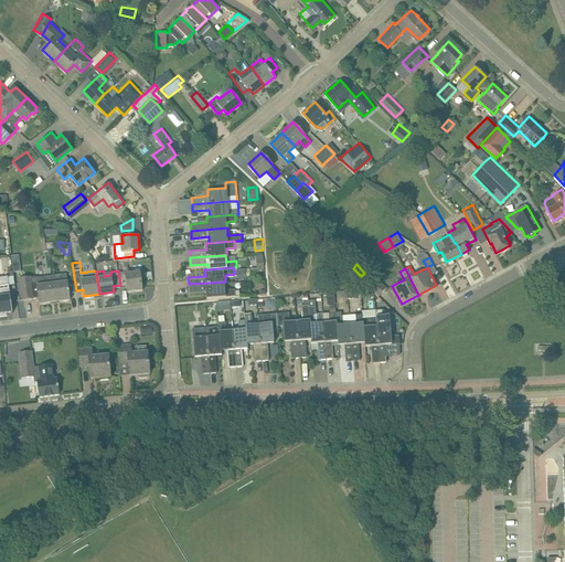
[(125,271),(118,271),(120,285),(126,284),(127,290),(142,288),(140,271),(126,273),(125,271)]
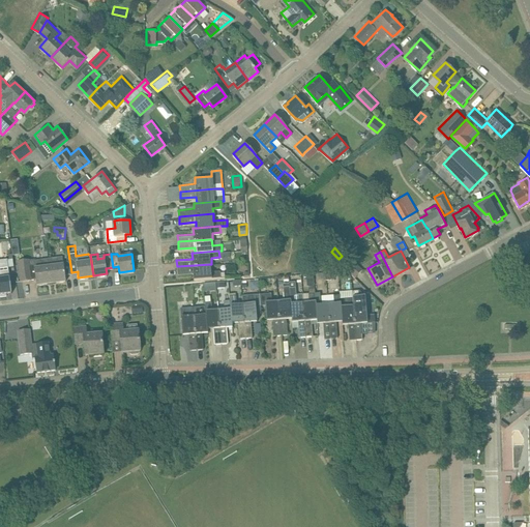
[(48,256),(50,265),(52,281),(66,279),(65,273),(71,272),(69,259),(62,260),(62,255),(48,256)]
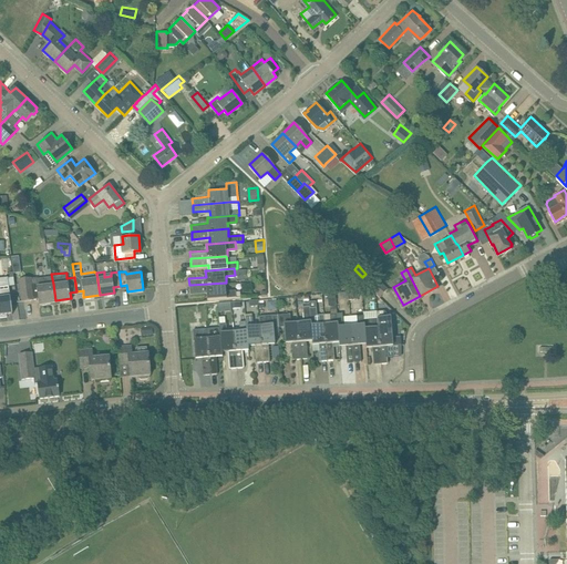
[(373,274),(366,282),(380,295),(388,287),(373,274)]
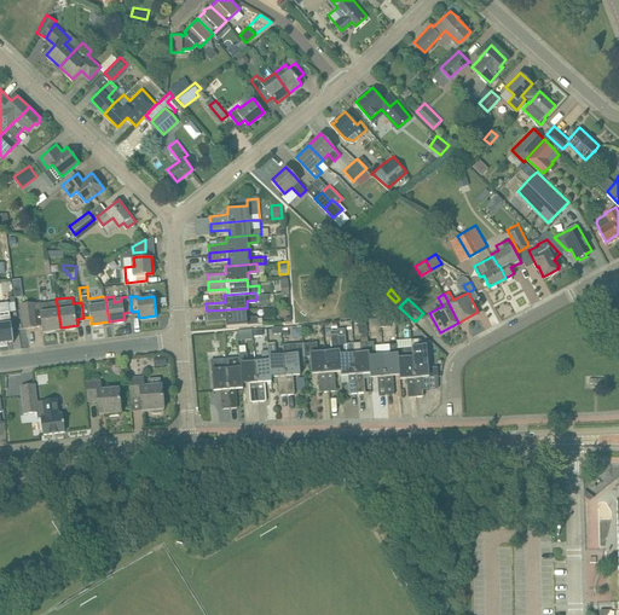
[(44,330),(61,328),(58,309),(41,312),(40,301),(34,301),(34,300),(22,302),(24,325),(42,324),(44,330)]
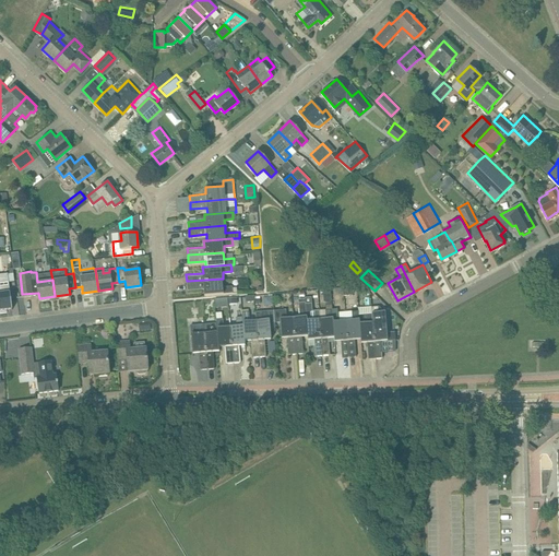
[(224,285),(223,279),(187,281),(188,288),(204,287),(204,293),(238,291),(237,285),(233,285),(233,284),(224,285)]
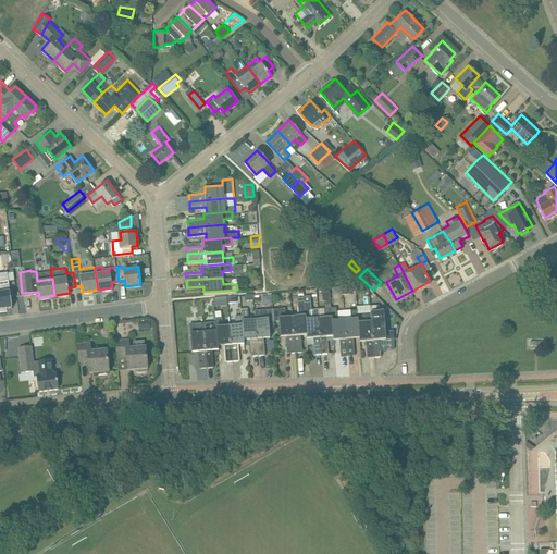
[(0,309),(7,309),(7,307),(12,306),(9,282),(0,282),(0,309)]
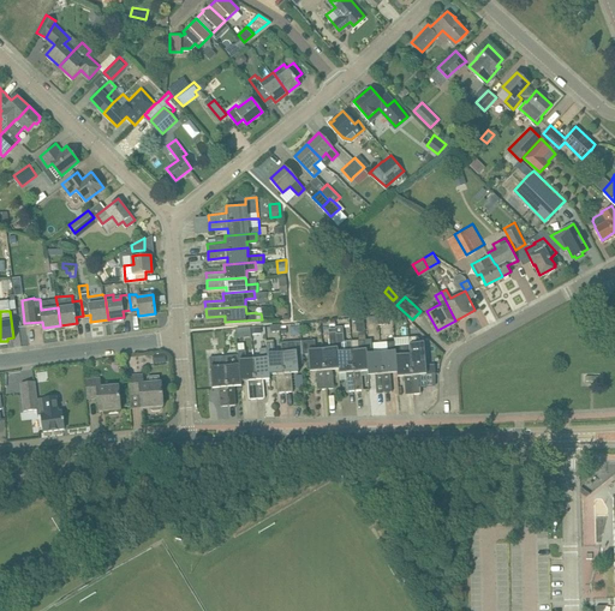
[(364,315),(356,316),(357,329),(358,329),(358,331),(364,331),(365,331),(365,328),(364,315)]
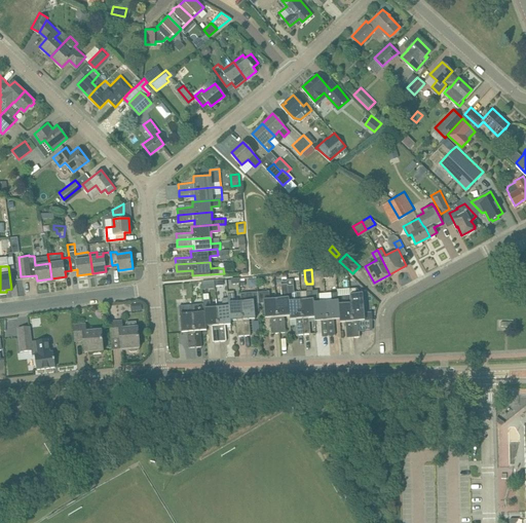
[(275,297),(278,331),(286,330),(285,314),(290,314),(287,284),(287,283),(280,283),(282,289),(280,289),(282,297),(275,297)]
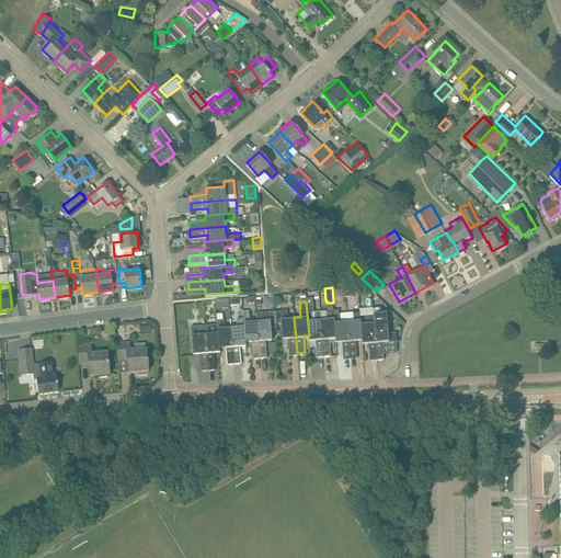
[(323,354),(321,319),(320,310),(313,310),(313,303),(306,303),(309,336),(309,339),(316,339),(317,355),(323,354)]
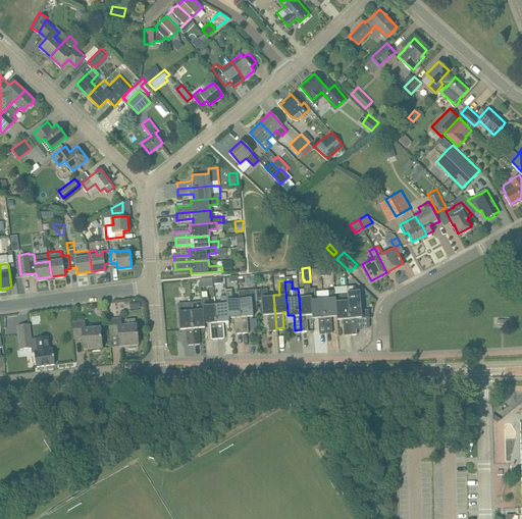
[(236,331),(242,331),(240,298),(233,298),(232,287),(226,288),(226,294),(228,316),(233,316),(236,331)]
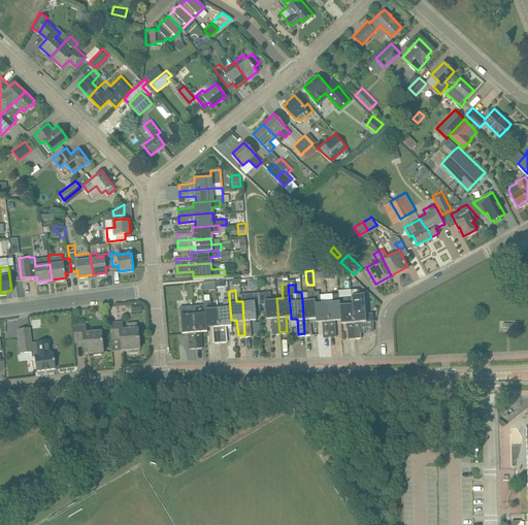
[(273,332),(279,332),(276,298),(271,299),(270,290),(259,291),(260,302),(265,302),(266,318),(271,317),(273,332)]
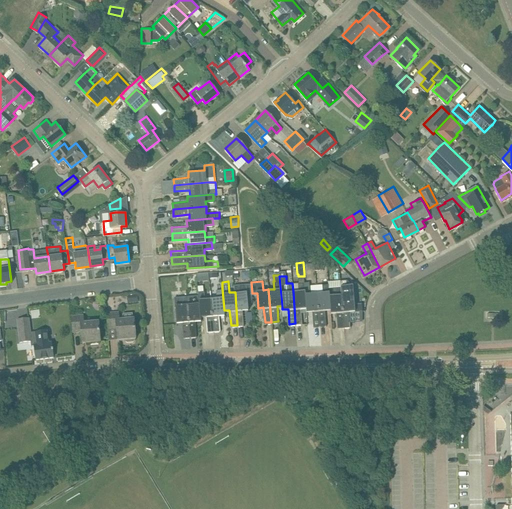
[(304,282),(306,307),(306,310),(312,310),(313,325),(319,325),(317,293),(311,293),(310,284),(309,284),(309,281),(304,282)]
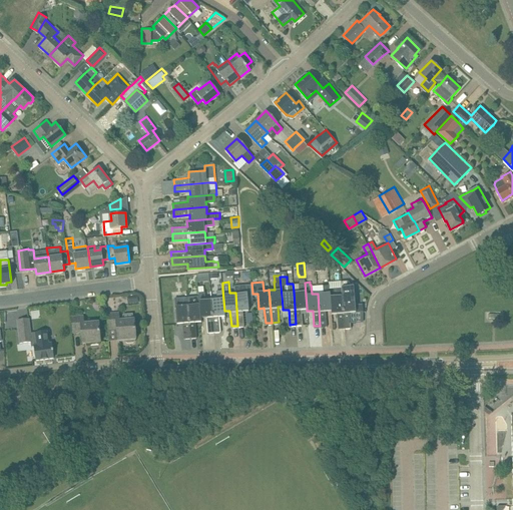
[(251,283),(234,284),(235,293),(237,326),(244,325),(242,310),(248,309),(247,295),(252,294),(251,283)]
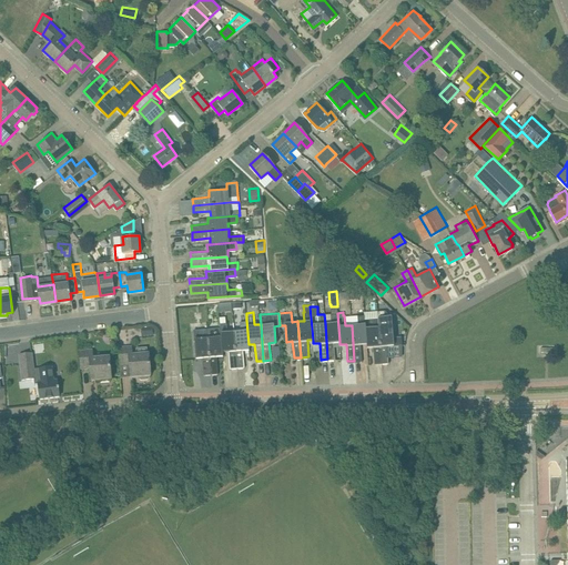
[(331,323),(325,323),(327,359),(335,359),(334,341),(340,341),(337,313),(330,313),(331,323)]
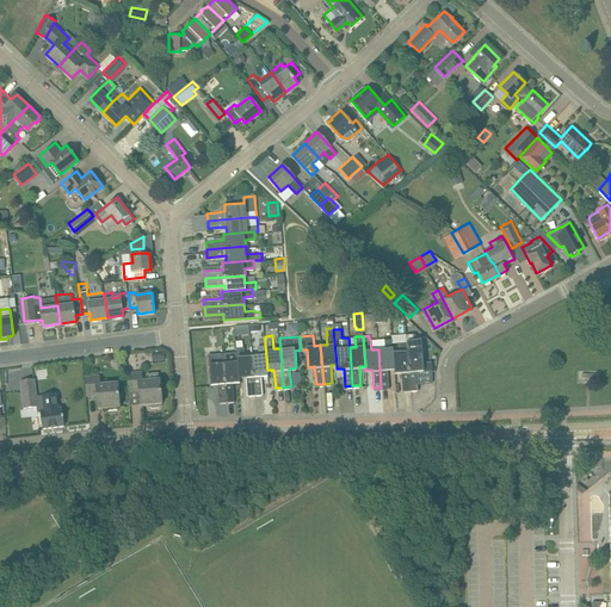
[(384,348),(378,350),(381,388),(389,386),(388,369),(394,367),(392,341),(392,338),(384,339),(384,348)]
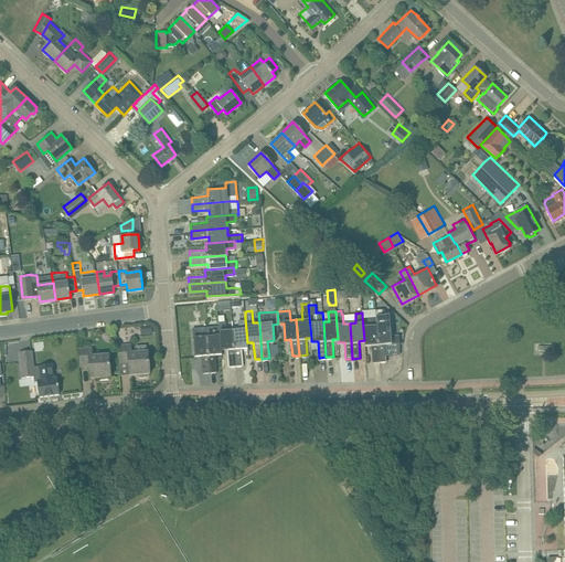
[(375,315),(380,360),(386,359),(385,342),(392,342),(390,314),(375,315)]
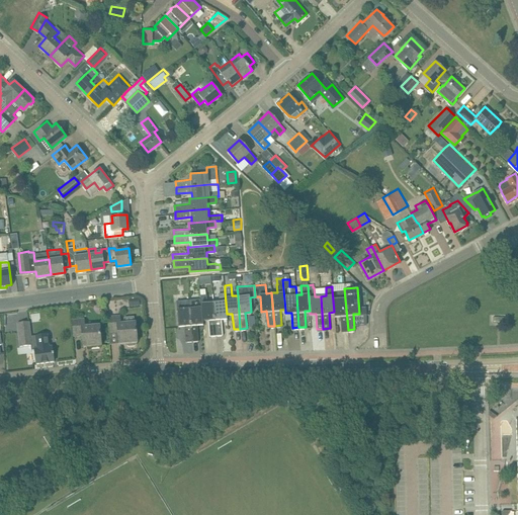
[(344,288),(332,289),(334,312),(334,316),(340,315),(341,331),(348,330),(344,288)]
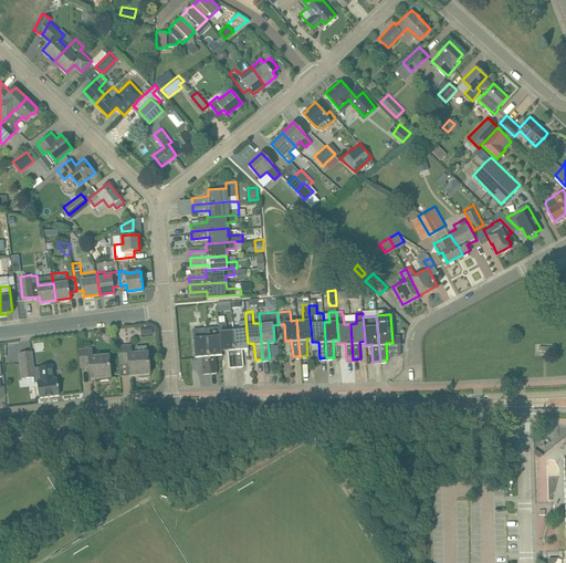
[(248,343),(245,319),(239,319),(240,329),(233,330),(237,365),(243,365),(242,347),(248,347),(248,343)]
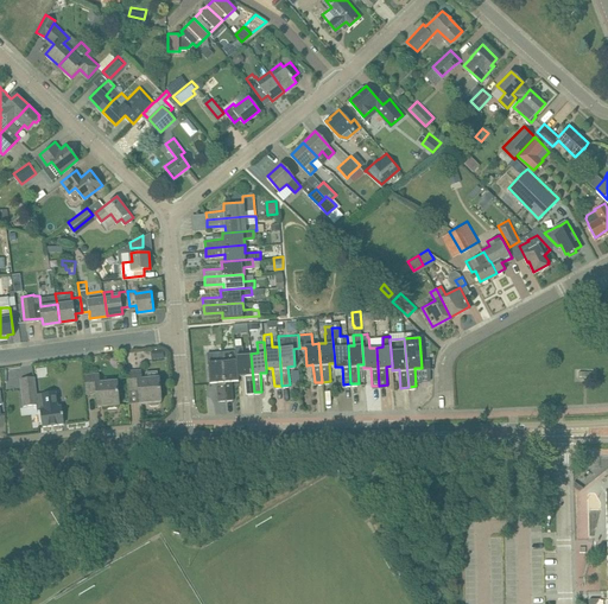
[(235,344),(236,348),(239,375),(245,375),(246,393),(254,392),(251,354),(244,354),(242,343),(235,344)]
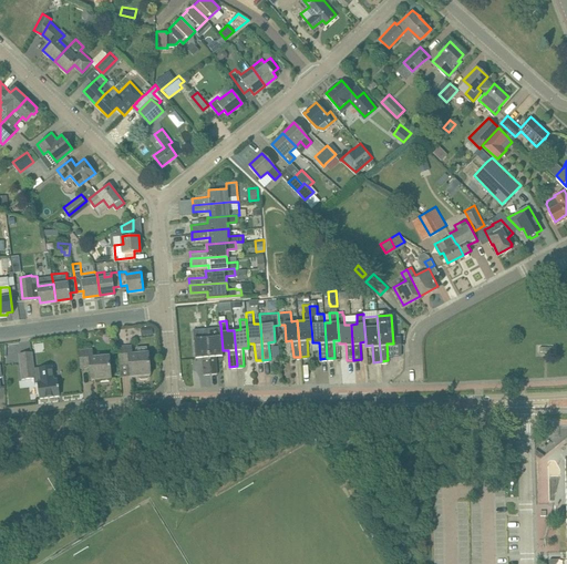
[(220,325),(207,326),(212,372),(217,371),(216,355),(223,354),(223,350),(220,325)]
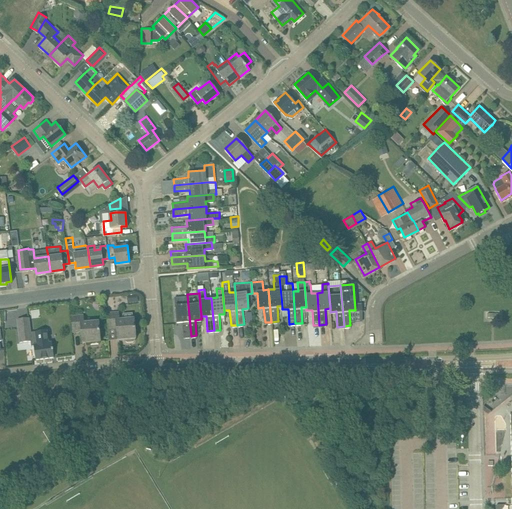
[(183,336),(191,336),(187,294),(174,296),(176,322),(182,321),(183,336)]
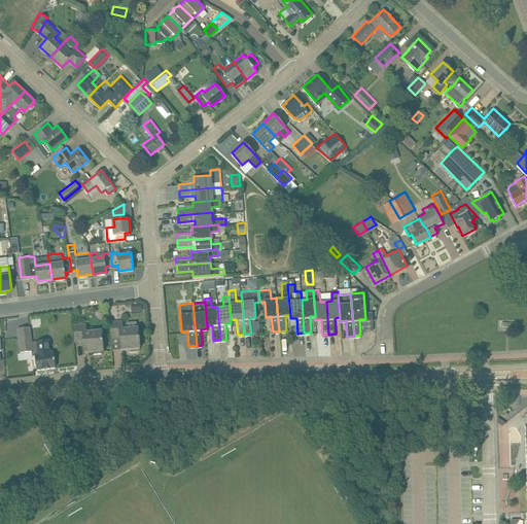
[(121,319),(109,320),(111,337),(120,336),(121,348),(128,348),(130,350),(137,349),(139,347),(140,347),(138,326),(120,327),(120,320),(121,320),(121,319)]
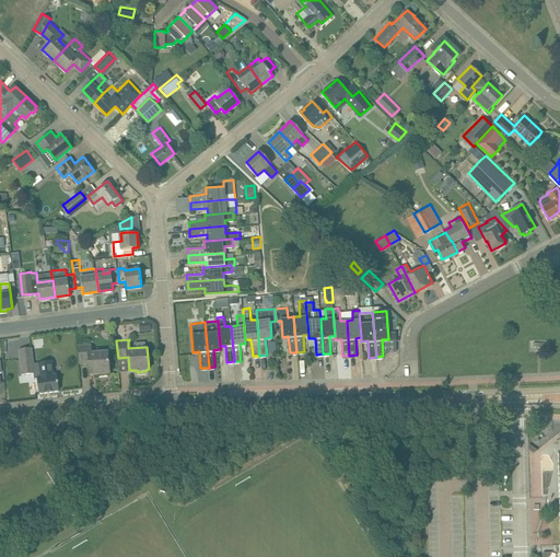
[(90,373),(109,372),(107,350),(90,351),(89,344),(91,344),(91,343),(78,344),(79,361),(89,360),(90,373)]
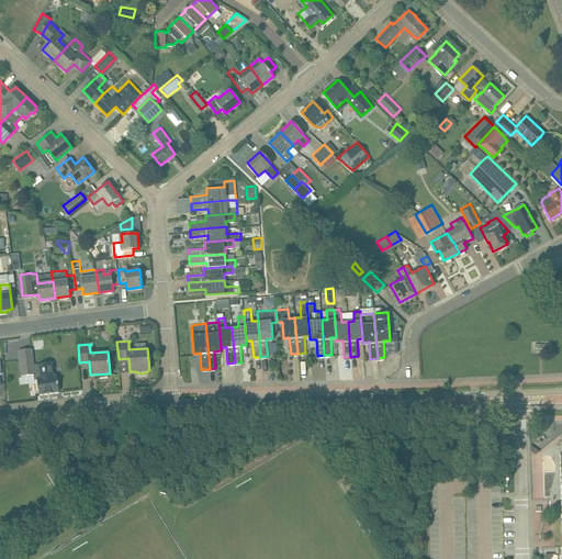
[(32,356),(20,358),(21,375),(34,372),(33,364),(32,356)]
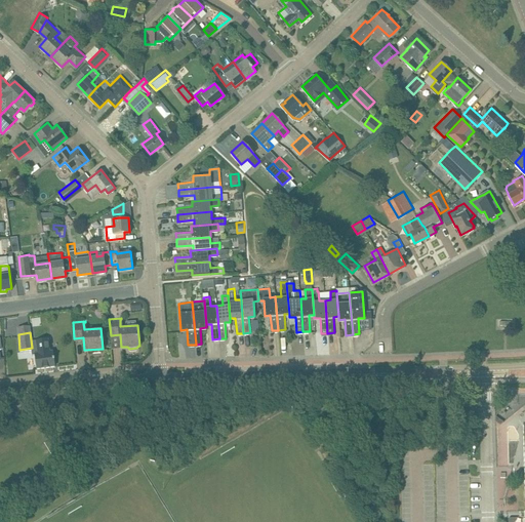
[(47,337),(31,339),(32,348),(32,353),(35,352),(37,366),(54,364),(53,358),(54,358),(54,356),(53,357),(52,350),(49,351),(48,344),(47,337)]
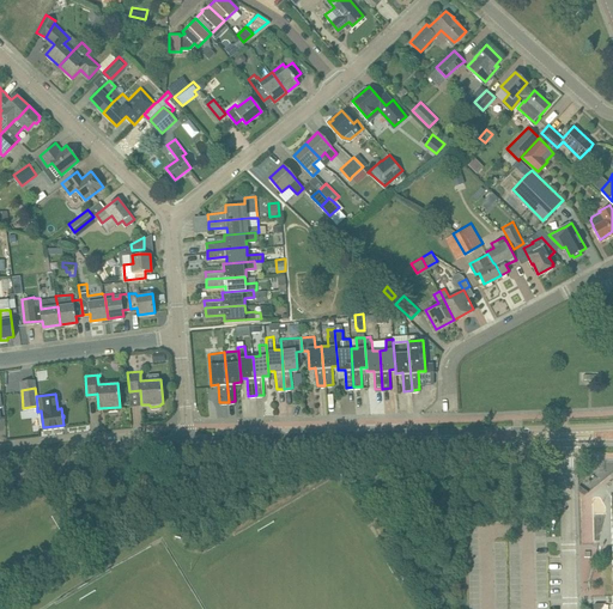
[(580,504),(581,541),(594,540),(592,503),(580,504)]
